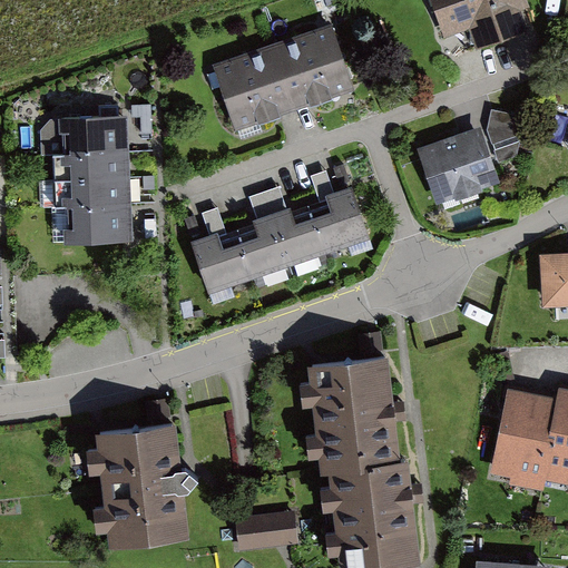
[(430,0),(443,38),(469,29),(476,49),(527,31),(519,10),(529,7),(527,0),(430,0)]
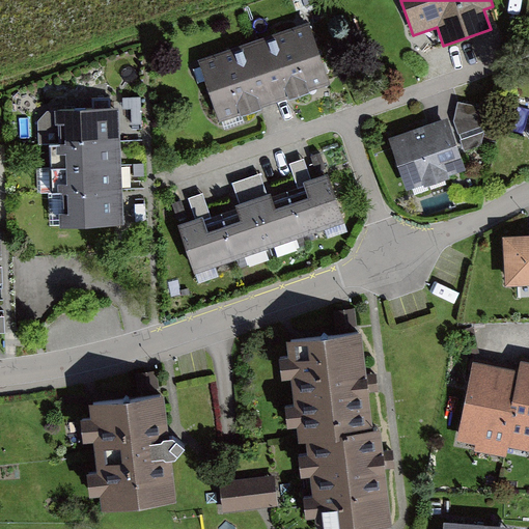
[(308,22),(252,40),(274,103),(330,83),(308,22)]
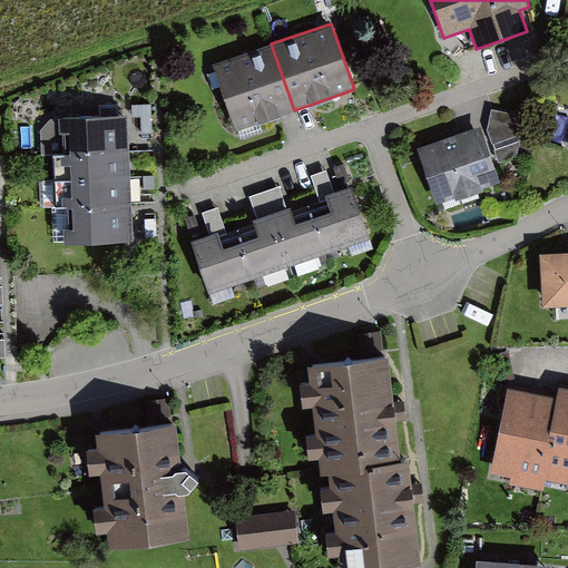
[(271,43),(212,65),(234,131),(294,110),(271,43)]
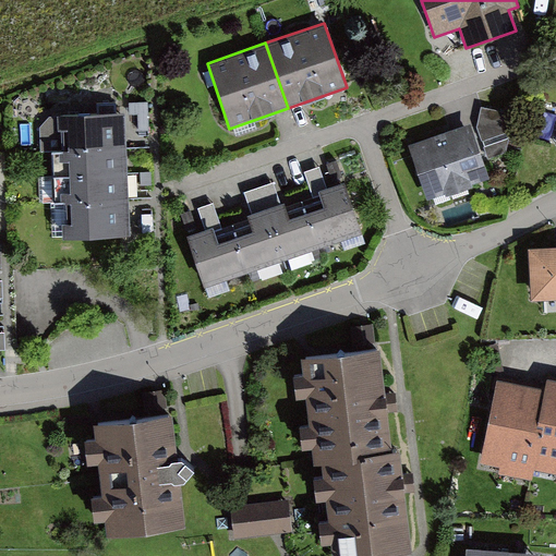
[(514,113),(480,106),(475,127),(480,141),(509,130),(514,113)]
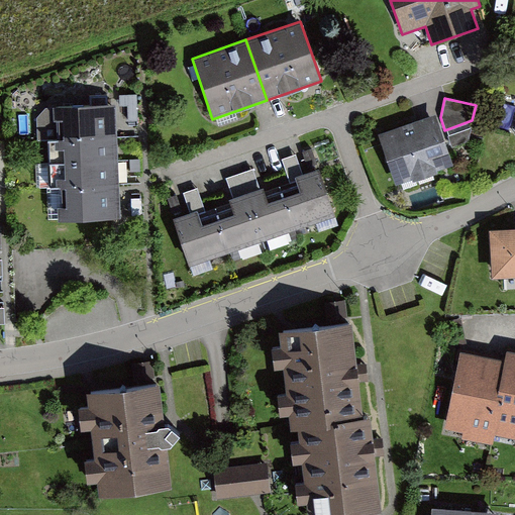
[(116,136),(115,104),(46,107),(36,117),(37,139),(46,139),(116,136)]
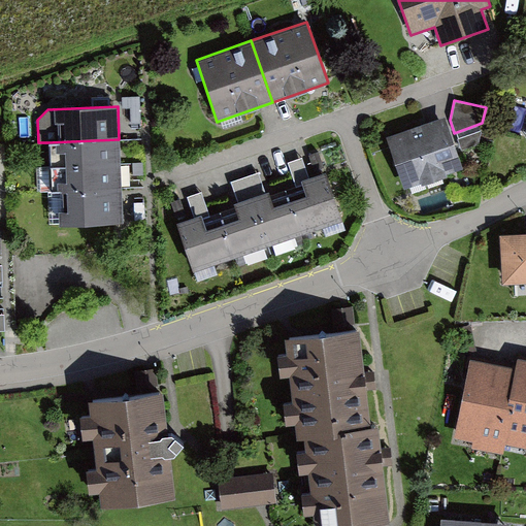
[(445,117),(386,137),(403,189),(462,169),(445,117)]
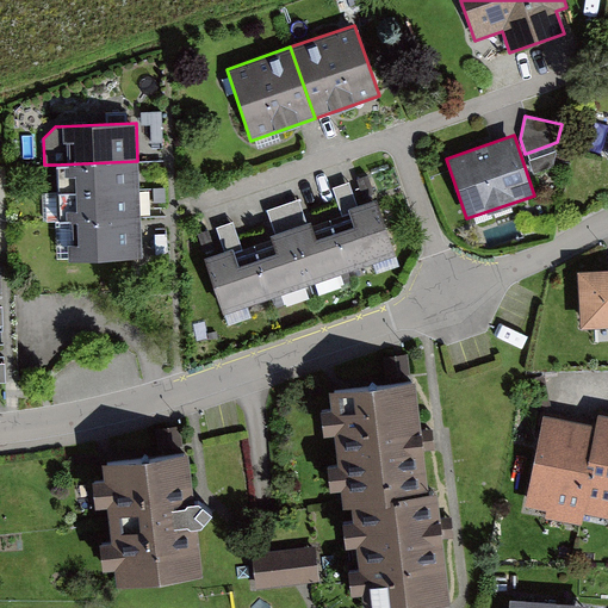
[(556,149),(528,160),(532,173),(552,166),(556,149)]
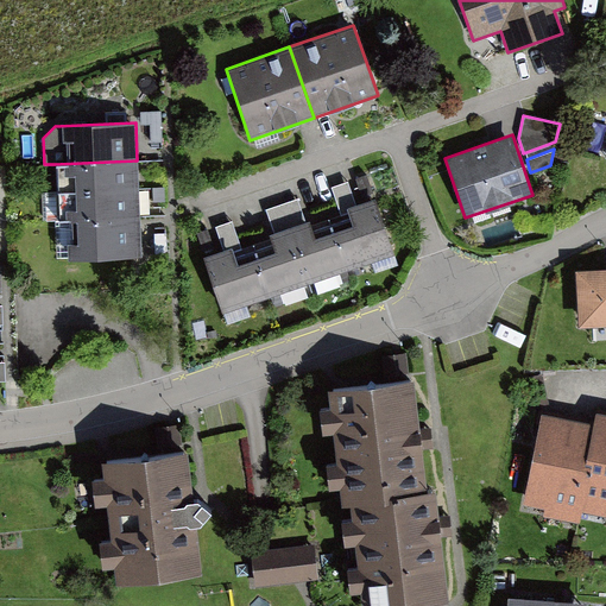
[(137,161),(55,164),(56,191),(138,188),(137,161)]
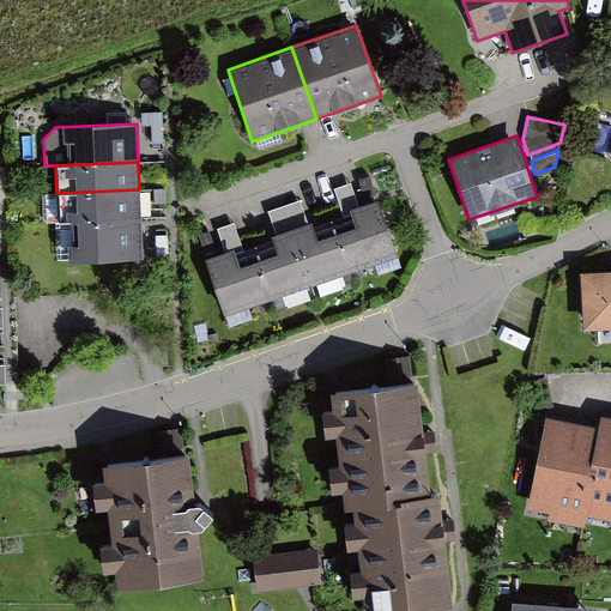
[(139,189),(56,193),(44,193),(46,222),(67,221),(140,218),(139,189)]
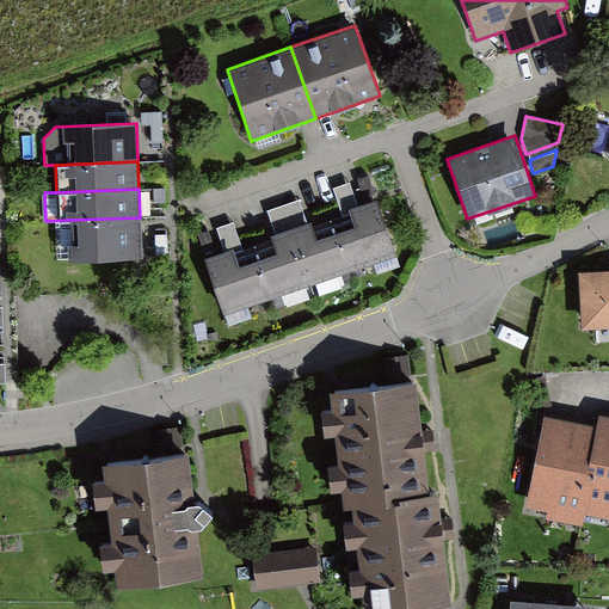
[(203,259),(223,314),(394,254),(375,200),(348,209),(351,219),(313,232),(309,222),(269,235),(272,245),(234,258),(232,248),(203,259)]
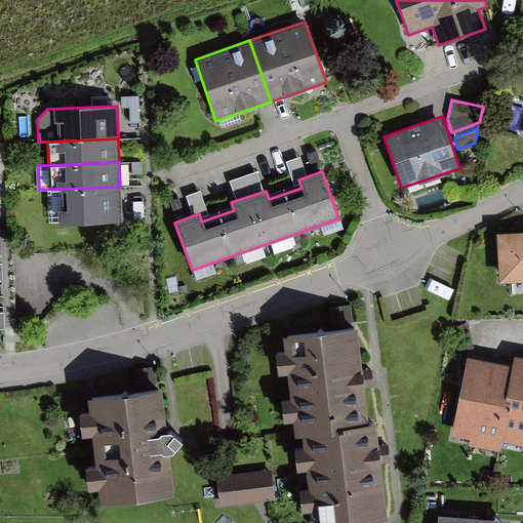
[(120,187),(57,189),(58,225),(122,223),(120,187)]
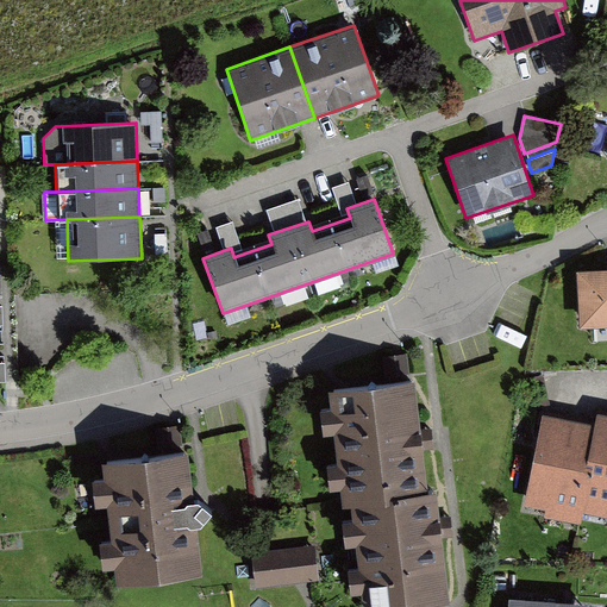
[(606,269),(575,271),(579,330),(606,327),(606,269)]
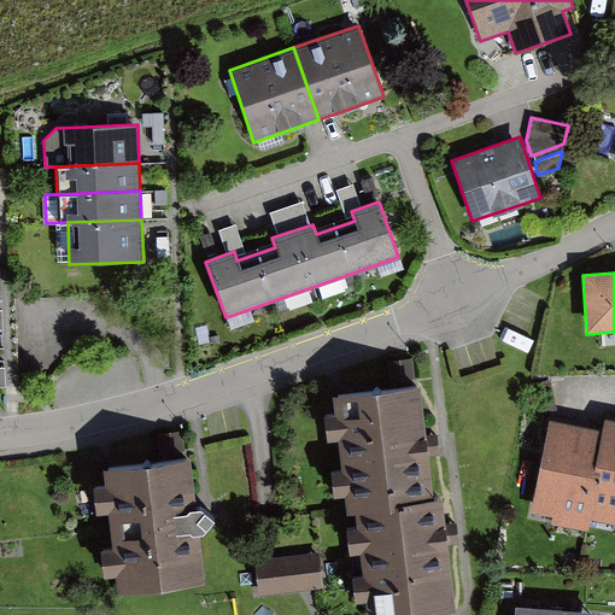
[(433,501),(419,386),(332,397),(334,416),(323,417),(326,443),(335,441),(339,472),(329,473),(332,499),(344,498),(346,516),(355,515),(392,510),(391,505),(433,501)]
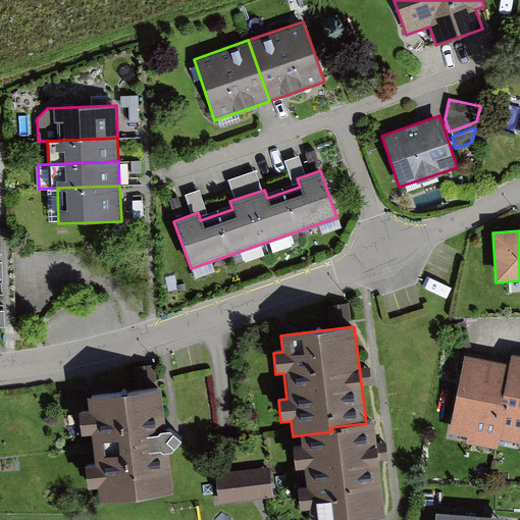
[(496,448),(498,438),(505,399),(503,399),(509,364),(464,355),(449,432),(467,435),(466,442),(496,448)]
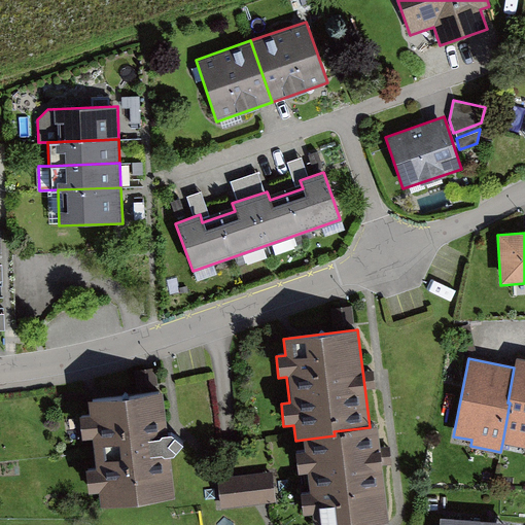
[(524,360),(516,358),(514,368),(508,403),(510,403),(502,443),(524,447),(524,360)]
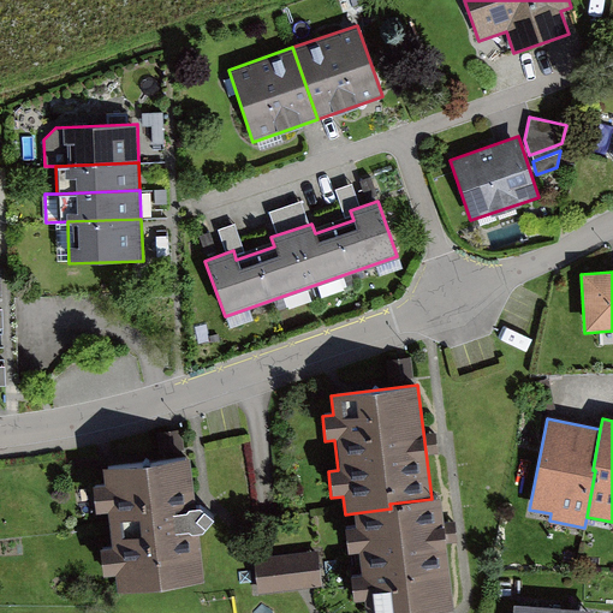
[(189,459),(102,469),(105,486),(93,487),(96,512),(108,511),(112,548),(101,549),(103,576),(114,575),(117,593),(203,582),(198,535),(202,534),(213,521),(200,510),(195,511),(189,459)]
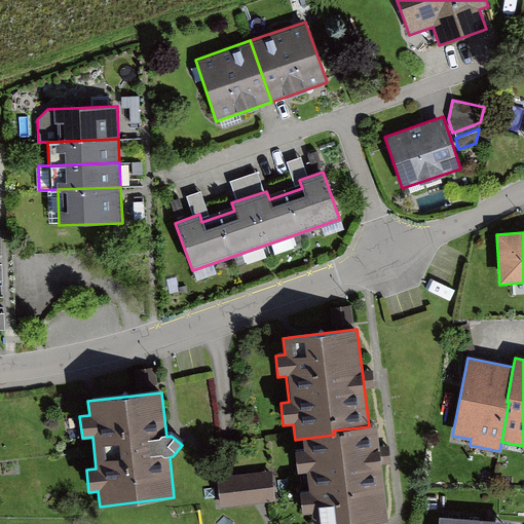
[(311,523),(369,523),(387,522),(376,425),(369,426),(333,431),(334,435),(302,439),(303,450),(295,451),(298,474),(306,473),(308,492),(300,493),(302,515),(311,514),(311,523)]
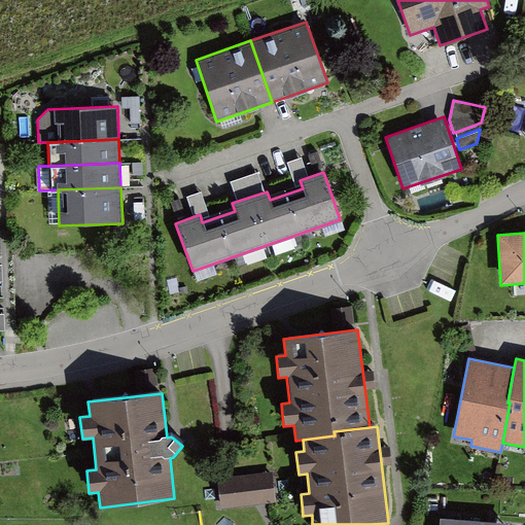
[(272,470),(216,478),(220,509),(275,501),(272,470)]
